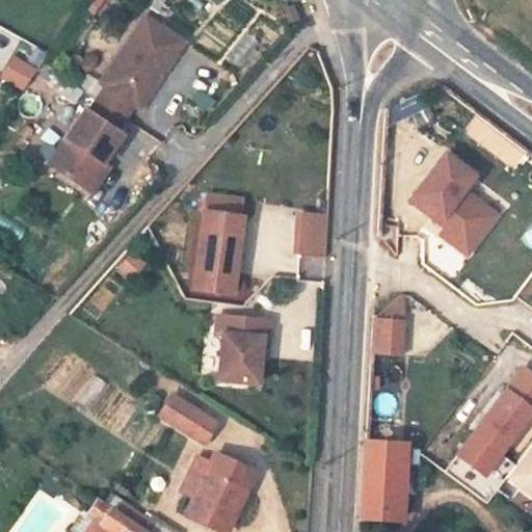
[(291,11),(281,15),(286,29),(296,26),(291,11)]
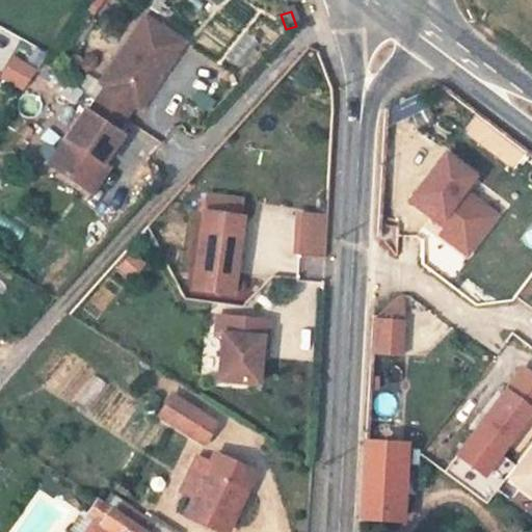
[(106,87),(98,101),(126,118),(134,106),(140,109),(184,42),(143,16),(100,83),(106,87)]
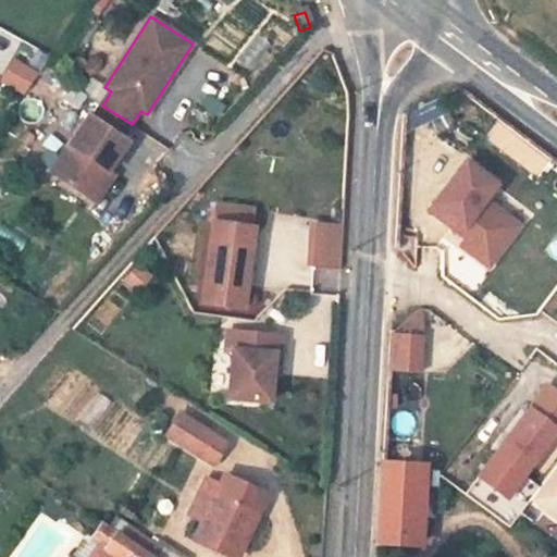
[(0,77),(0,79),(24,94),(38,70),(13,56),(0,77)]
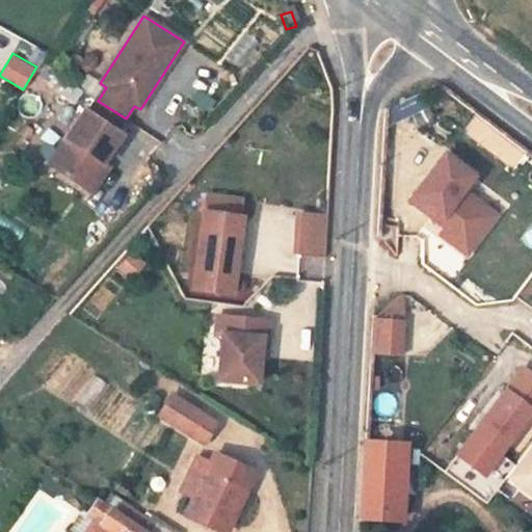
[(85,111),(50,166),(88,190),(105,165),(124,136),(117,132),(126,118),(98,101),(89,114),(85,111)]
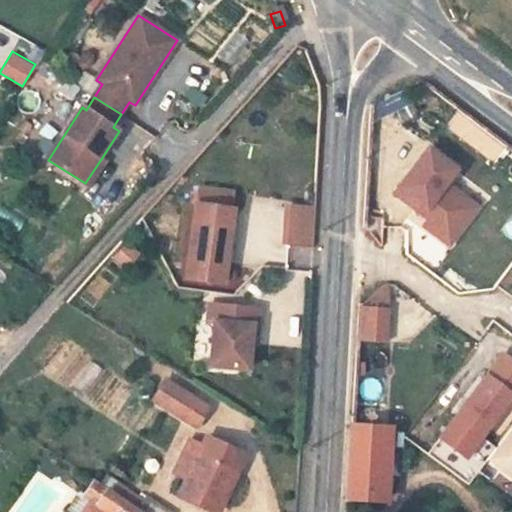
[(477,207),(445,182),(455,169),(427,149),(395,192),(422,213),(423,211),(430,217),(455,235),(477,207)]
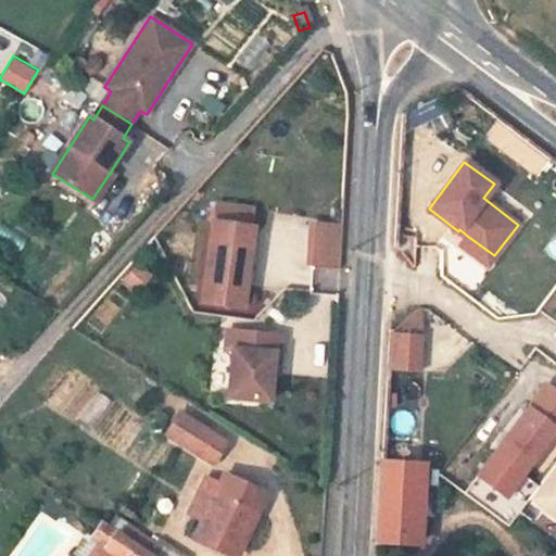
[(116,177),(110,173),(92,199),(99,203),(116,177)]
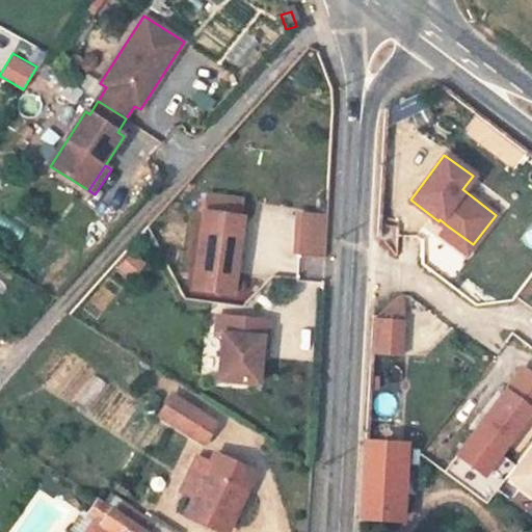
[(244,198),(205,194),(203,211),(242,215),(244,198)]
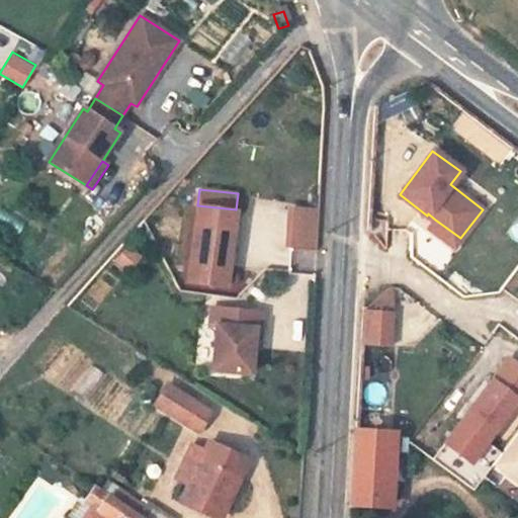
[(236,209),(197,205),(188,280),(227,285),(236,209)]
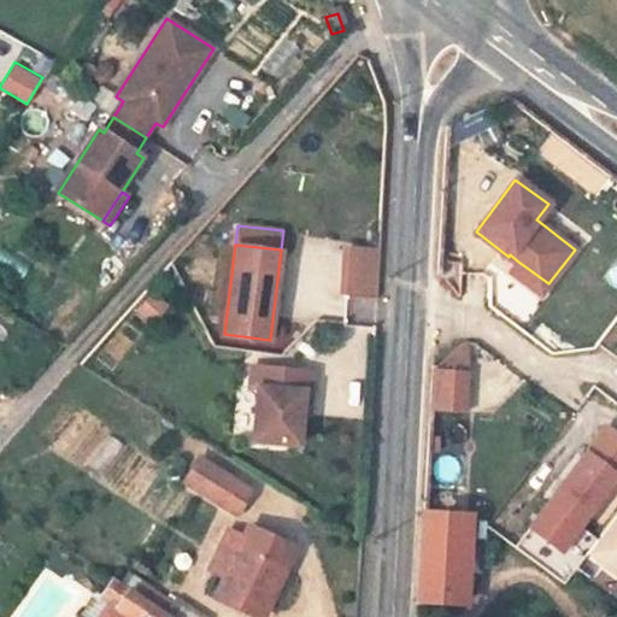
[(376,250),(345,248),(344,287),(375,289),(376,250)]
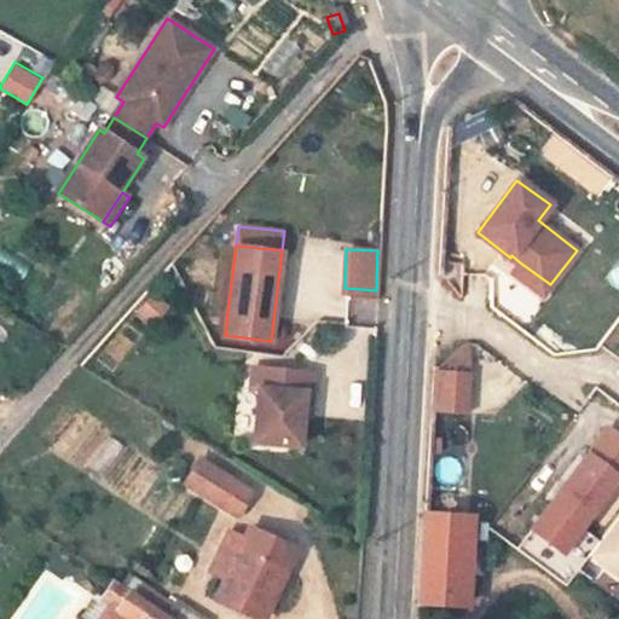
[(550,284),(520,262),(513,272),(543,294),(550,284)]
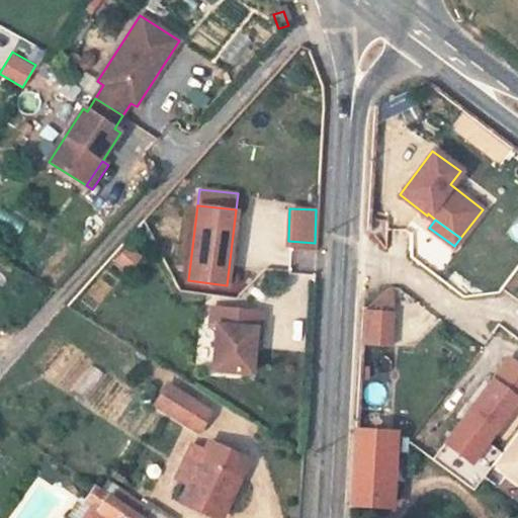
[(128,239),(113,253),(128,269),(144,255),(128,239)]
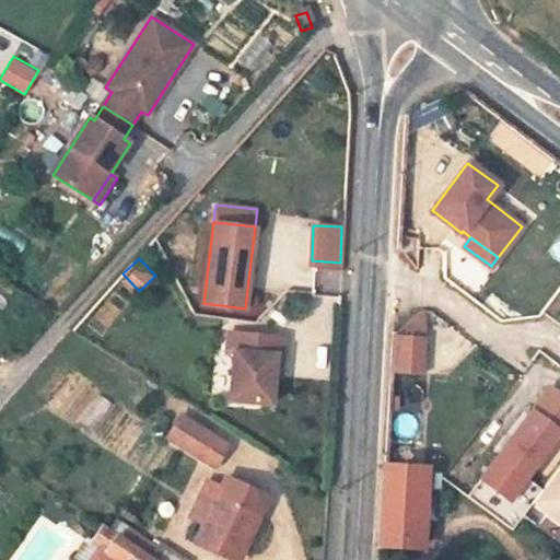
[(427,337),(428,311),(424,311),(396,335),(427,337)]
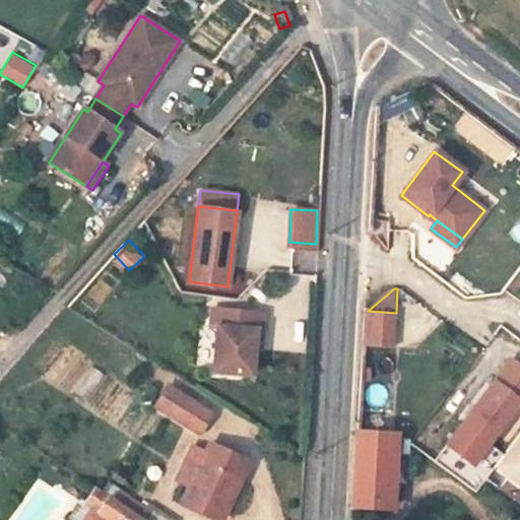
[(265,313),(214,308),(212,324),(218,325),(213,370),(252,374),(255,347),(257,336),(262,336),(265,313)]
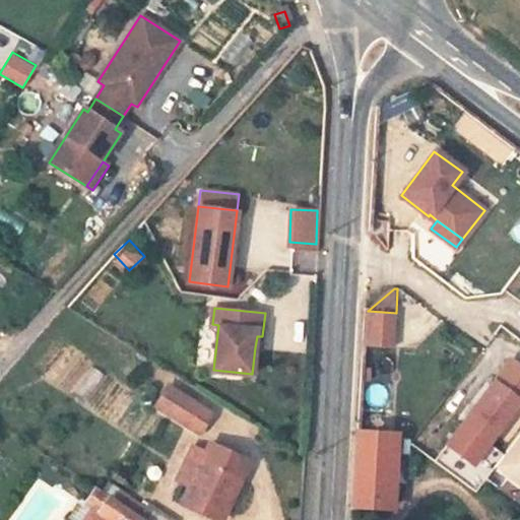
[(394,347),(396,313),(368,311),(366,345),(394,347)]
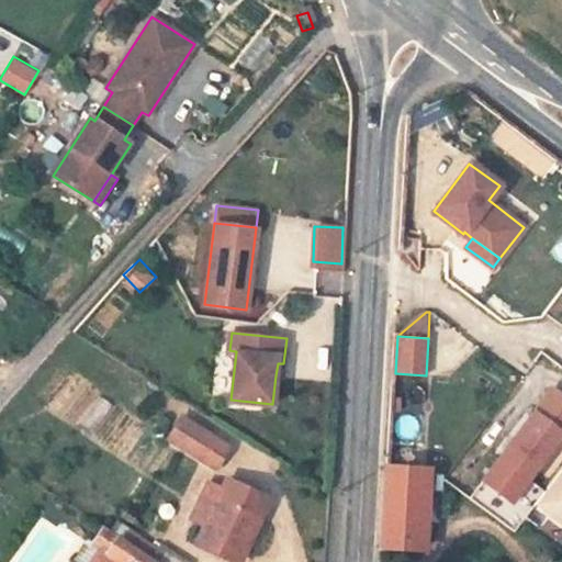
[(512,501),(561,433),(561,396),(549,388),(480,478),(512,501)]
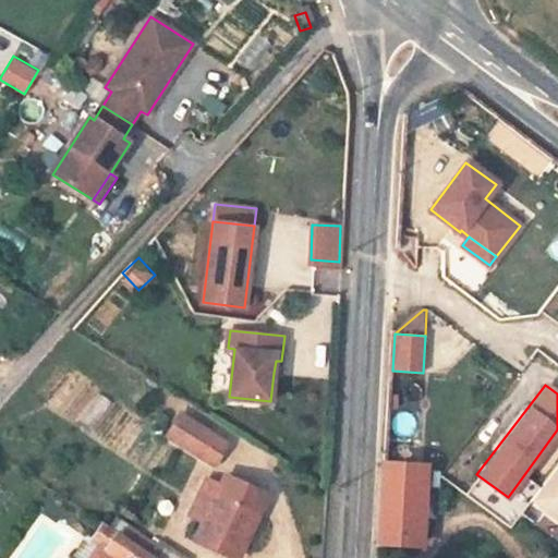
[(98,391),(79,416),(92,426),(111,402),(98,391)]
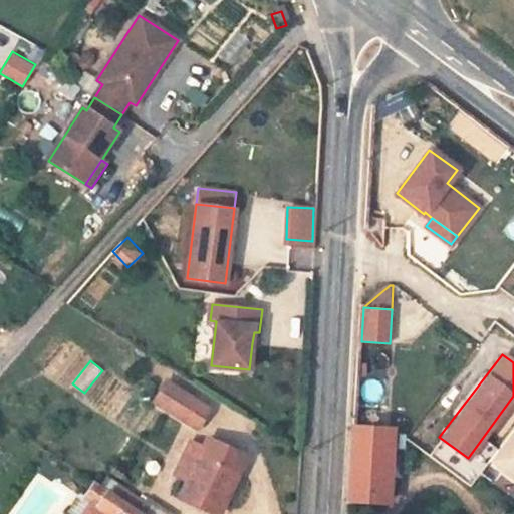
[(196,428),(209,409),(173,384),(160,403),(196,428)]
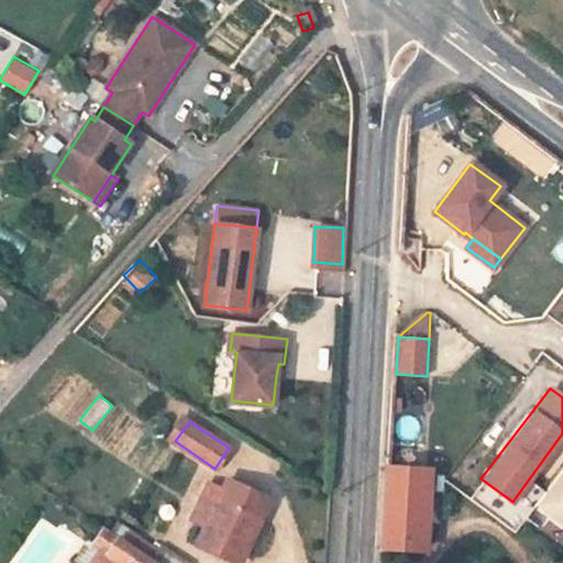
[(427,467),(392,465),(387,548),(420,551),(427,467)]
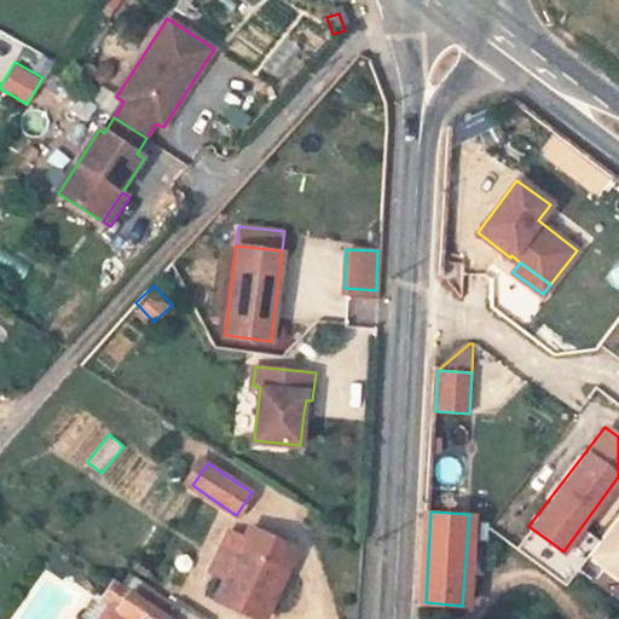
[(618,519),(584,567),(618,593),(618,519)]
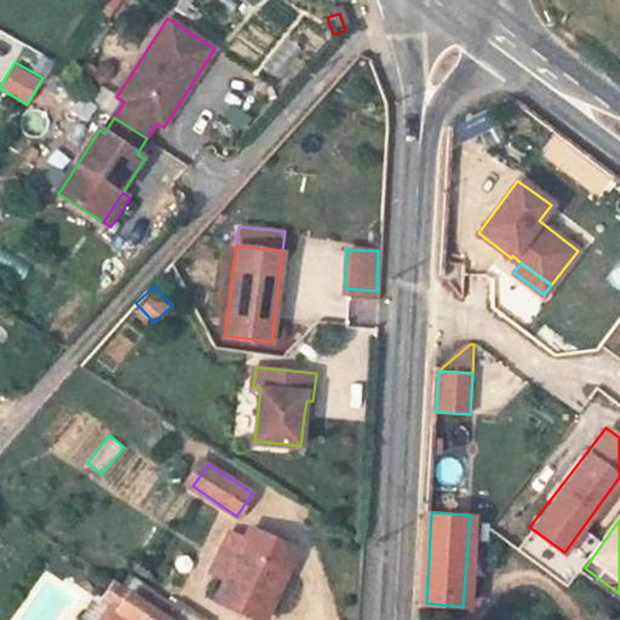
[(218,591),(264,618),(276,597),(265,591),(279,568),(290,574),(302,555),(257,528),(248,543),(233,534),(214,564),(229,573),(218,591)]
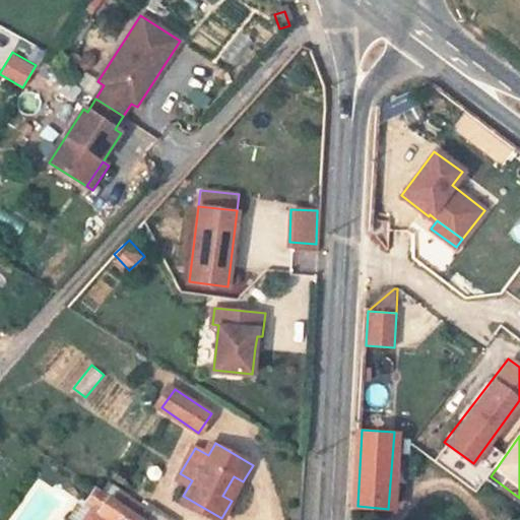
[(94,510),(110,519),(141,519),(143,518),(98,489),(86,505),(94,510)]
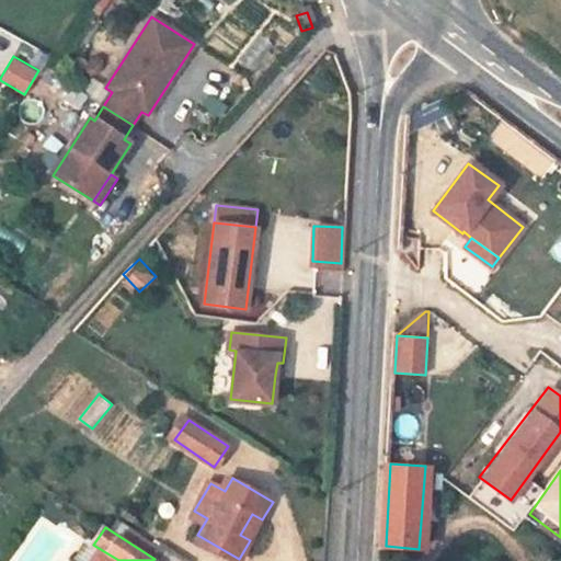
[(118,560),(102,550),(95,560),(118,560)]
